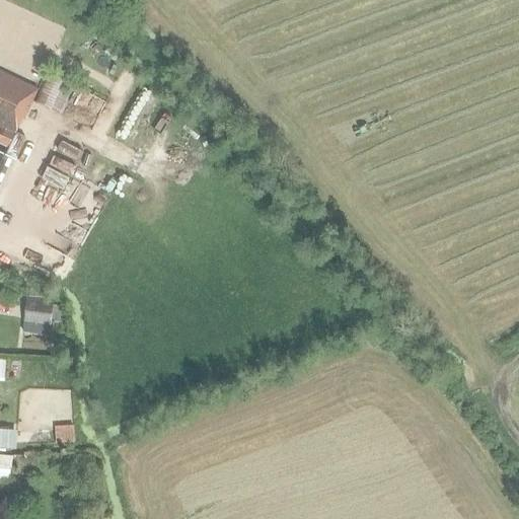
[(38,89),(31,86),(0,71),(0,144),(7,148),(14,134),(16,135),(38,89)]
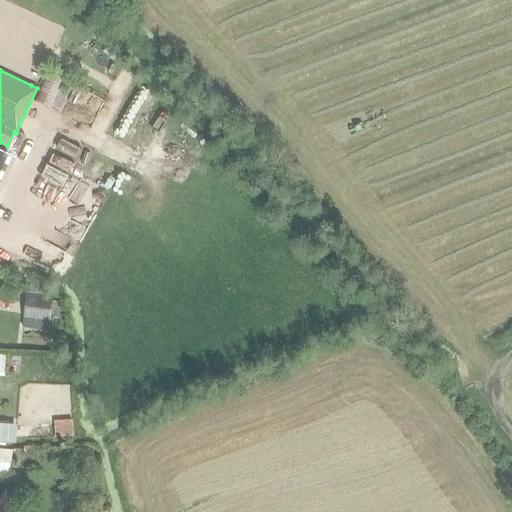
[(0,151),(0,189),(15,158),(0,151)]
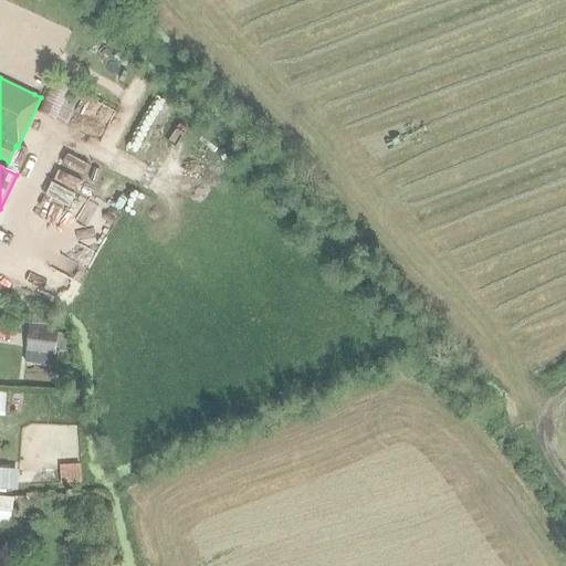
[(31,323),(25,353),(55,356),(59,328),(50,327),(31,323)]
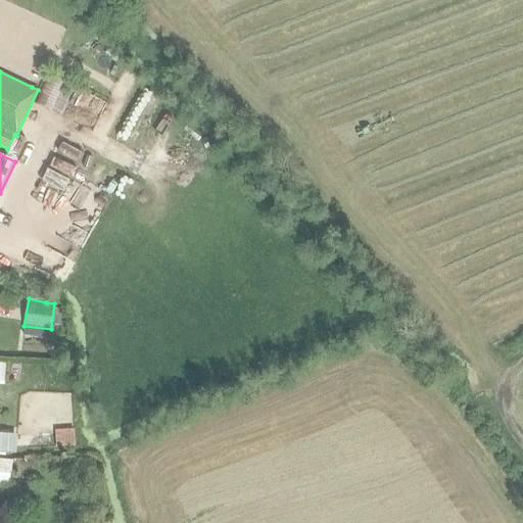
[(0,450),(16,453),(17,433),(0,432),(0,450)]
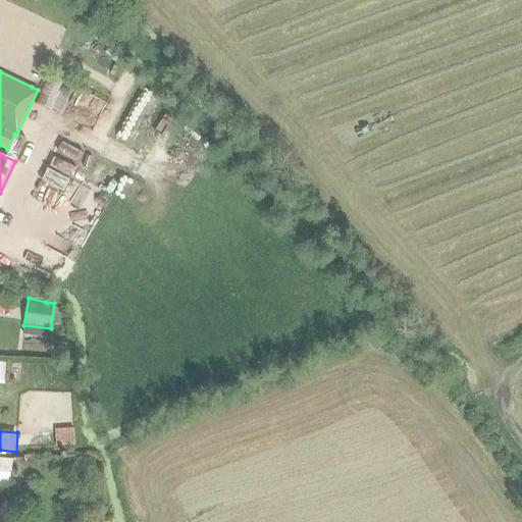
[(55,435),(55,448),(74,447),(74,435),(55,435)]
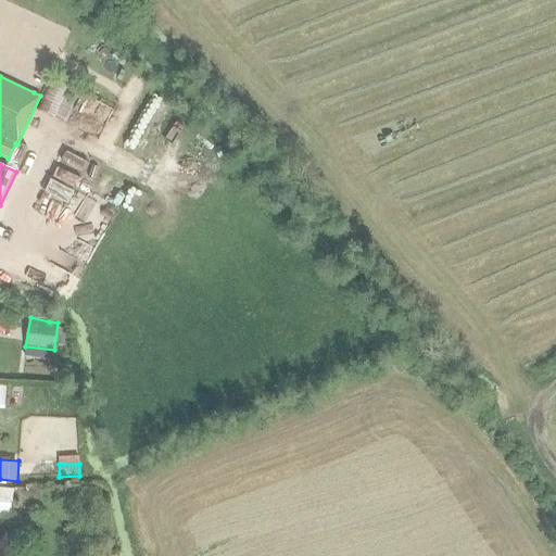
[(13,489),(0,487),(0,516),(10,518),(13,489)]
